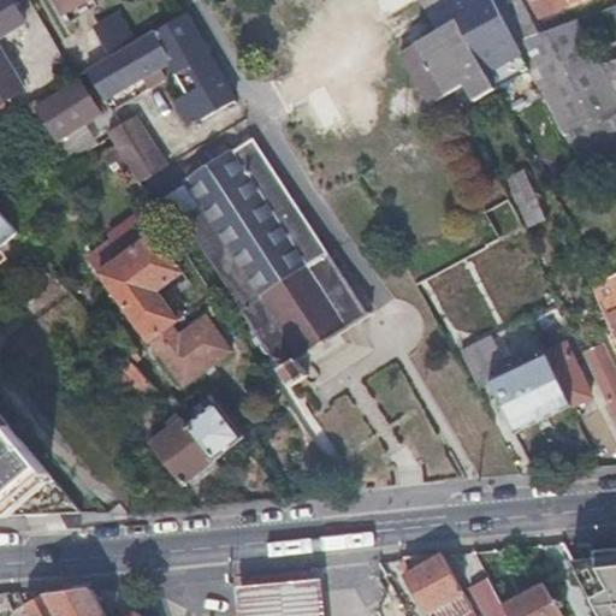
[(0,0),(0,100),(23,86),(0,48),(0,35),(25,21),(11,0),(0,0)]
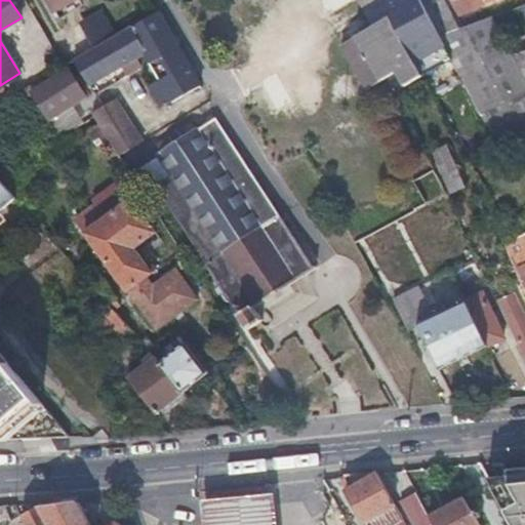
[(404,86),(421,76),(379,0),(358,0),(372,27),(346,42),(370,86),(397,72),(404,86)]
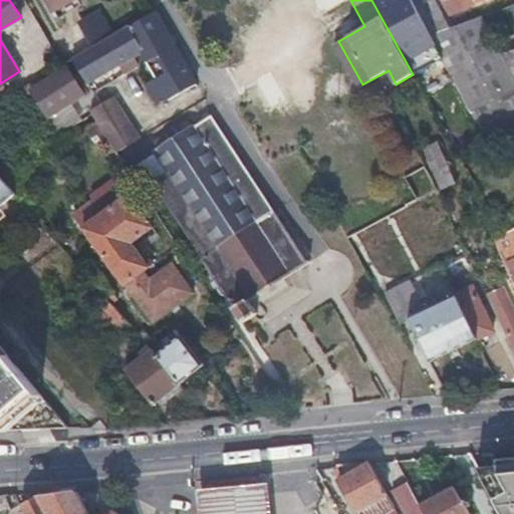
[(371,0),(413,74),(442,58),(411,0),(371,0)]
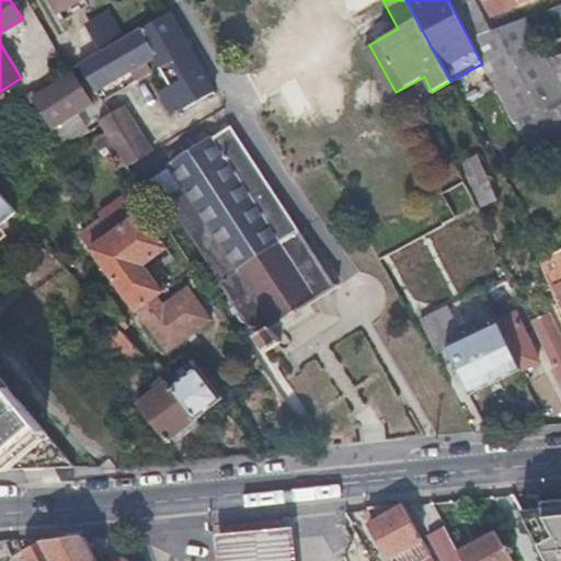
[(448,0),(482,64),(513,122),(560,99),(560,87),(557,79),(547,59),(527,18),(481,33),(464,0),(448,0)]
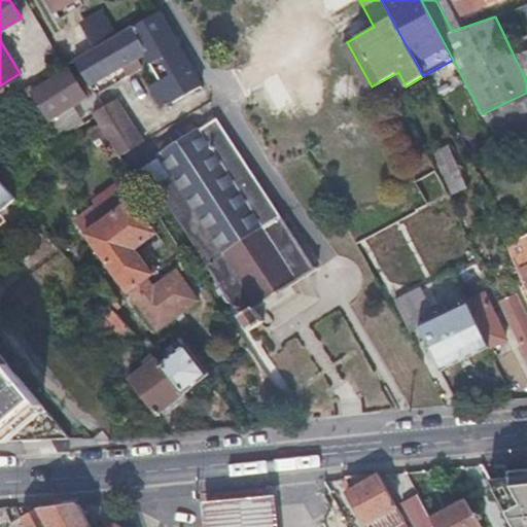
[(90,83),(116,68),(142,53),(172,101),(204,82),(160,9),(74,58),(90,83)]
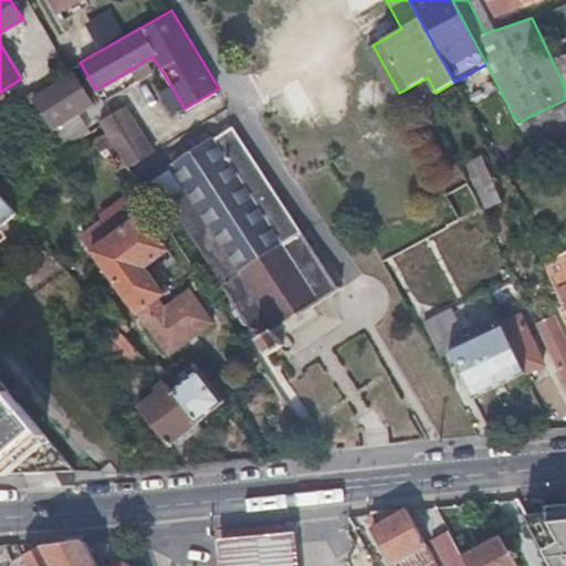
[(85,24),(100,51),(125,37),(111,10),(85,24)]
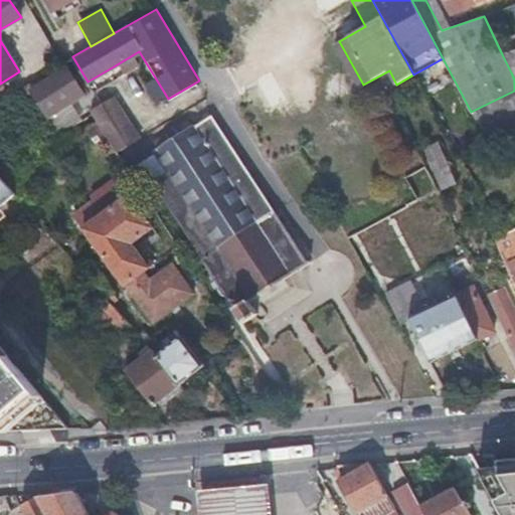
[(514,50),(502,54),(511,72),(514,70),(514,50)]
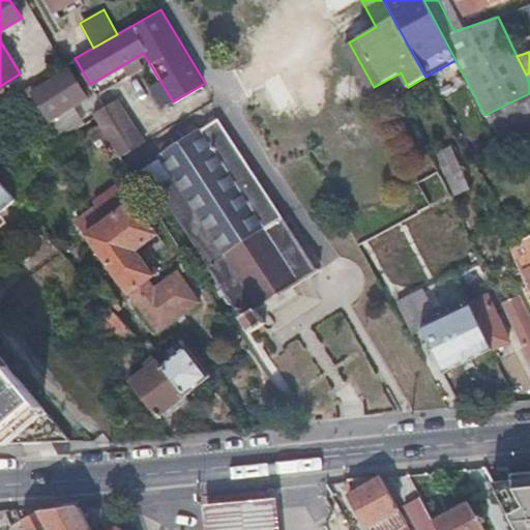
[(52,120),(69,109),(87,97),(67,69),(32,90),(52,120)]
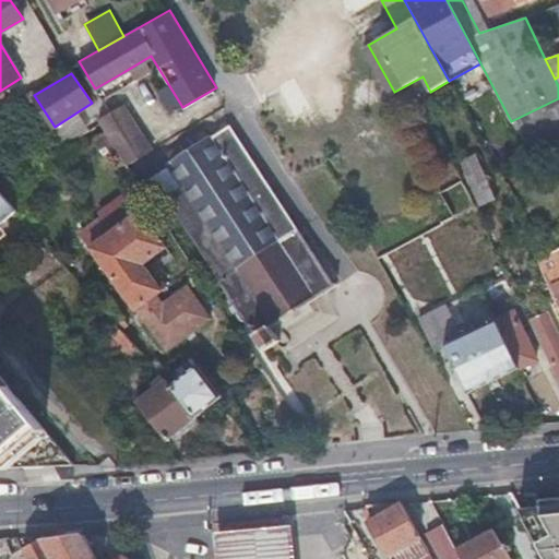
[(127,163),(140,156),(152,149),(123,105),(98,120),(127,163)]
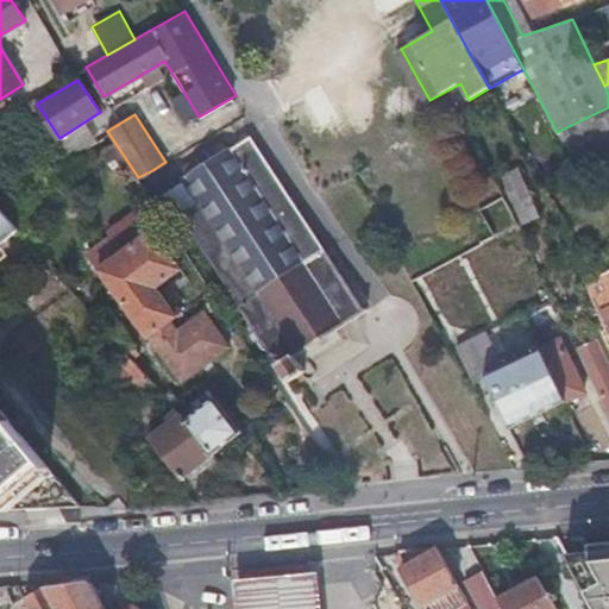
[(188,179),(167,193),(244,309),(290,381),(307,371),(299,356),(365,313),(251,137),(227,151),(223,145),(183,170),(188,179)]
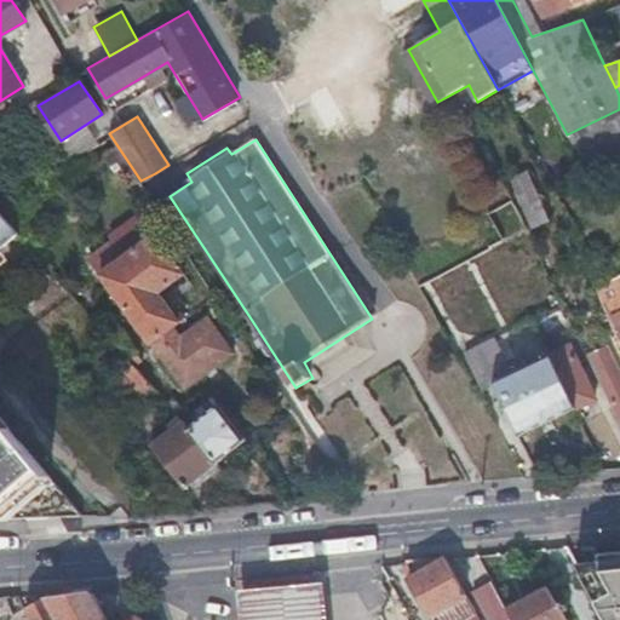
[(535,171),(515,176),(528,230),(547,225),(535,171)]
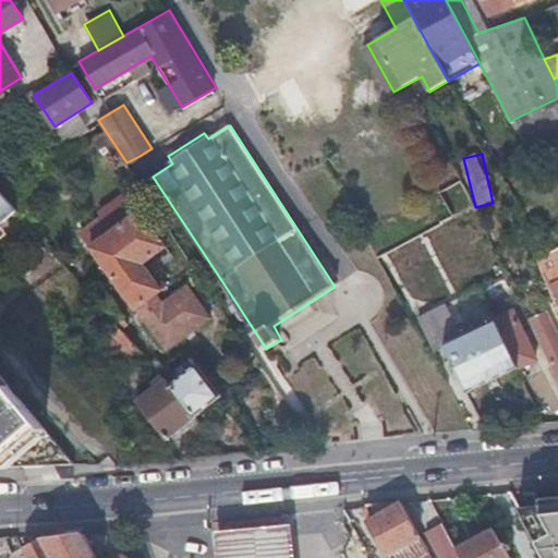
[(0,186),(0,222),(17,208),(0,186)]
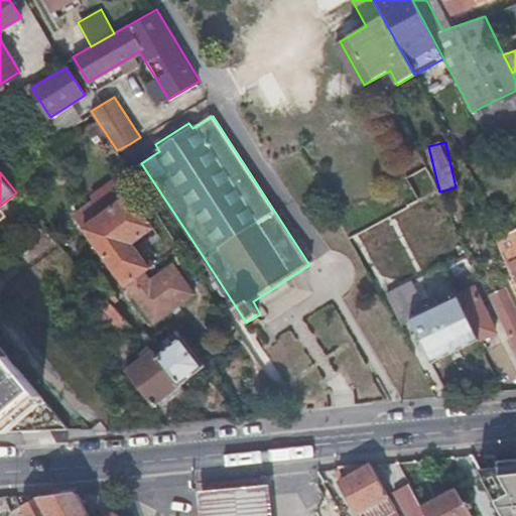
[(155,276),(151,271),(147,265),(141,270),(124,246),(148,229),(125,195),(83,224),(150,320),(191,292),(172,264),(155,276)]
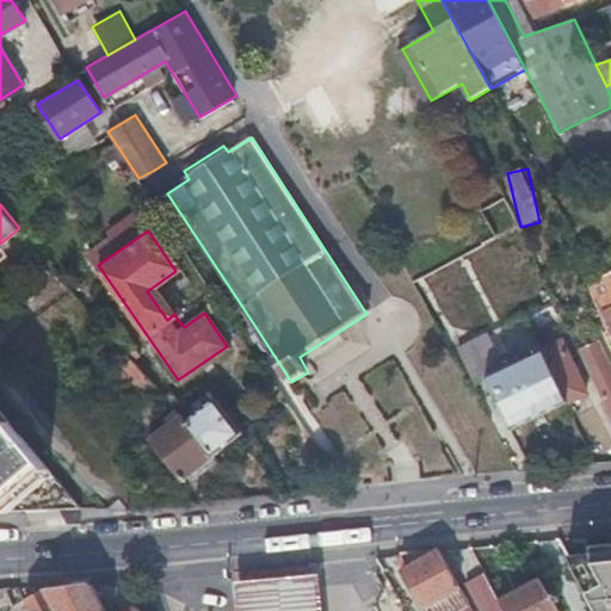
[(610,258),(596,265),(599,273),(610,267),(610,258)]
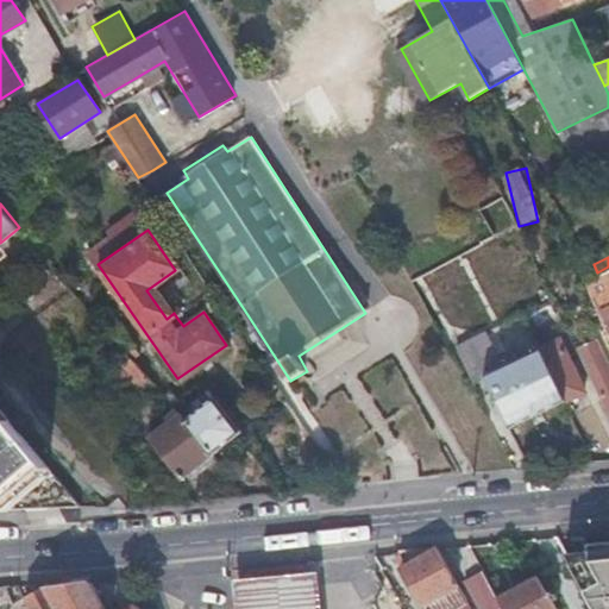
[(608,270),(584,282),(595,307),(608,301),(608,270)]
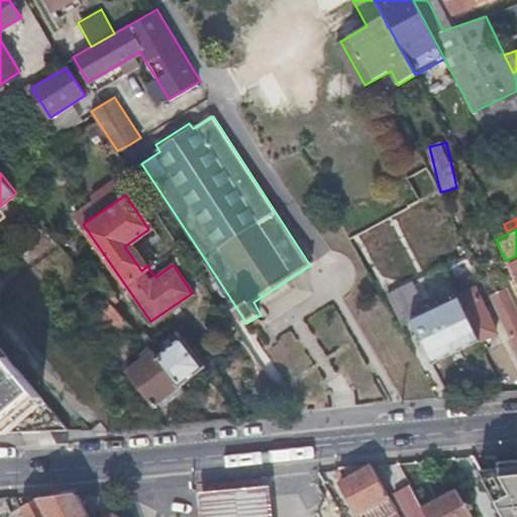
[(516,259),(507,265),(516,284),(516,259)]
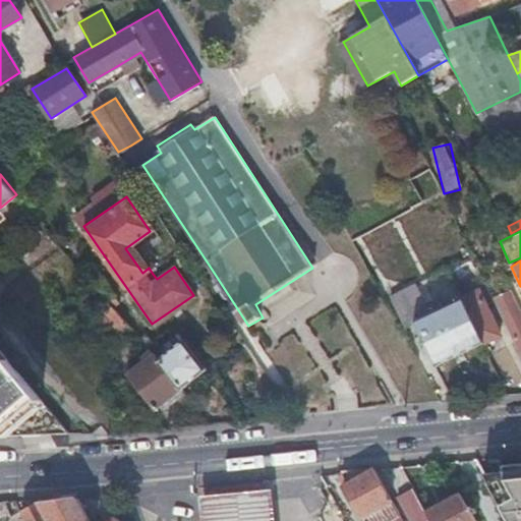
[(435,289),(441,286),(447,283),(441,272),(427,278),(435,289)]
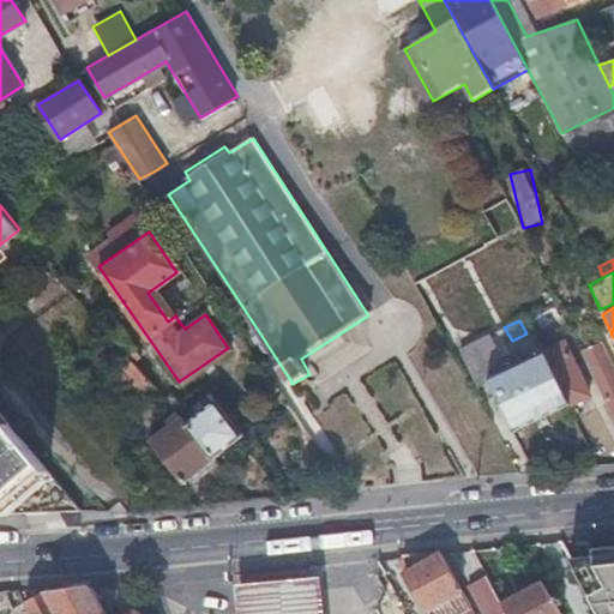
[(507,371),(498,353),(488,336),(463,348),(483,385),(488,381),(515,427),(582,389),(558,343),(507,371)]
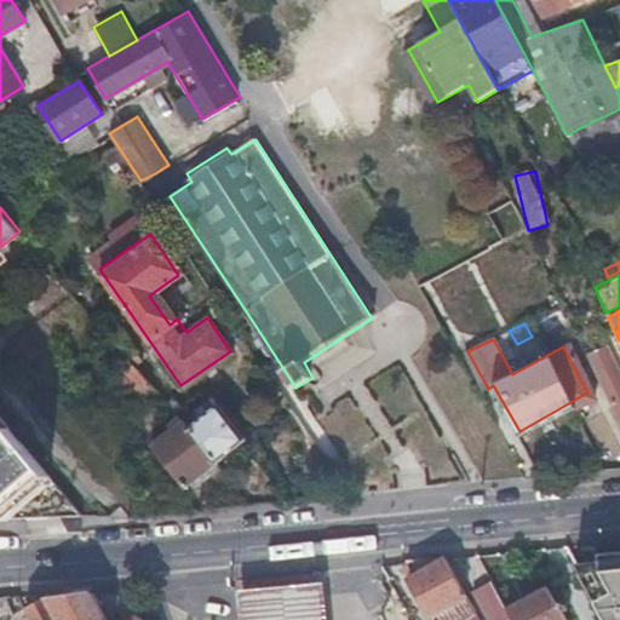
[(586,355),(615,422),(612,424),(619,443),(619,395),(600,349),(586,355)]
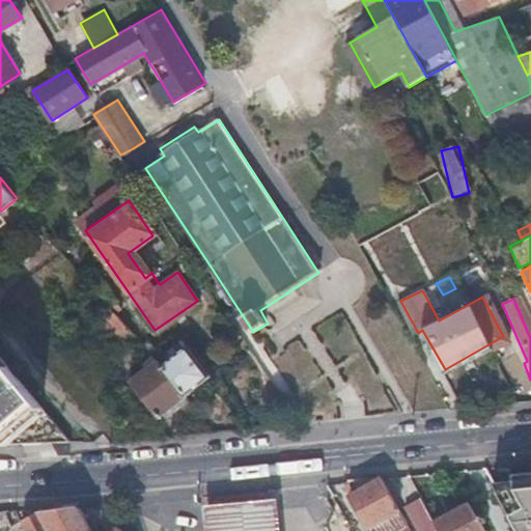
[(114,340),(128,329),(110,308),(96,319),(114,340)]
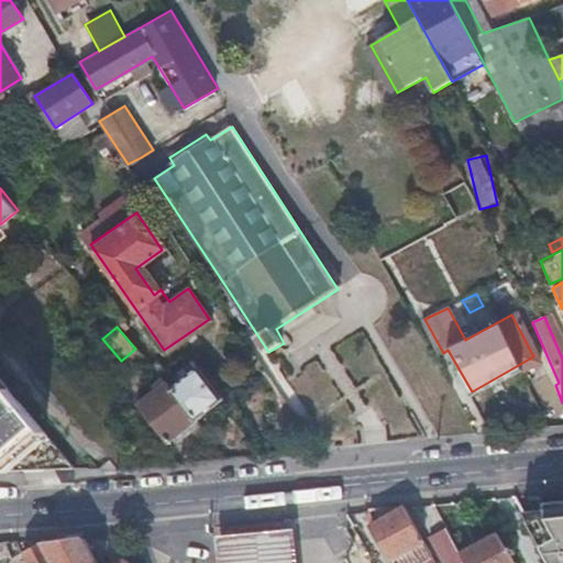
[(172,390),(196,419),(197,420),(220,401),(194,372),(172,390)]
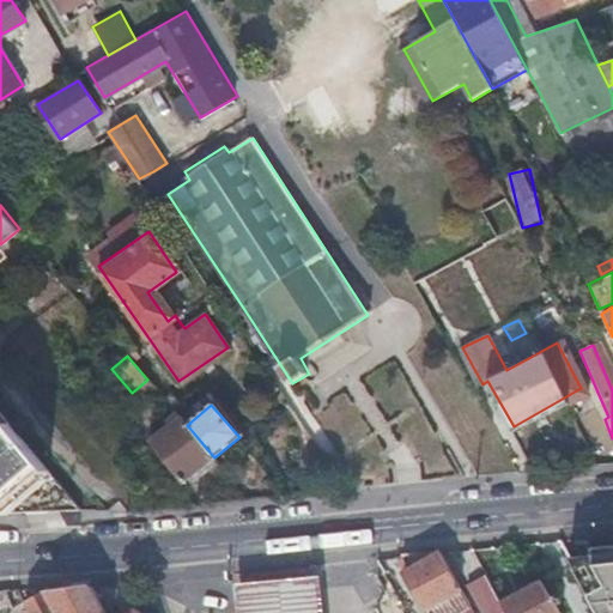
[(0,510),(83,509),(0,413),(0,510)]
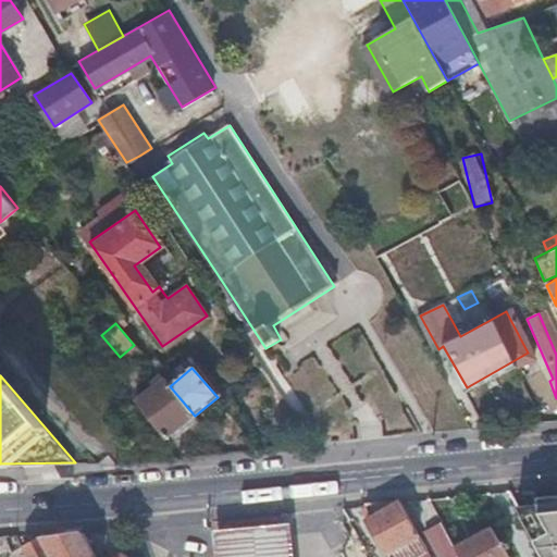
[(168,437),(194,415),(170,386),(164,380),(137,401),(168,437)]
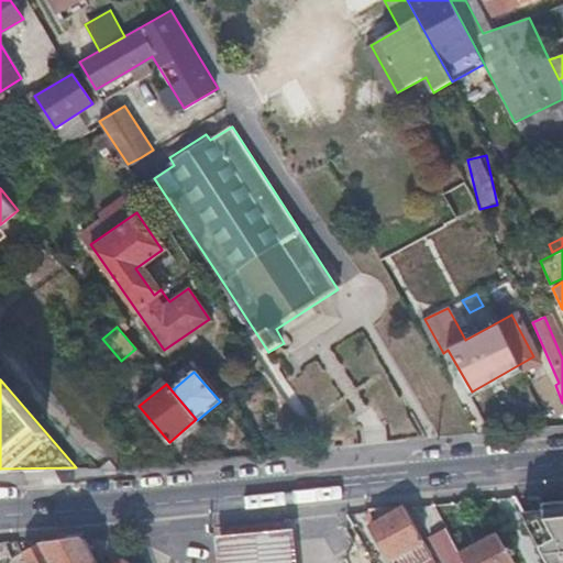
[(375,520),(373,522),(372,523),(393,562),(414,562),(418,561),(427,555),(400,508),(368,511),(375,520)]
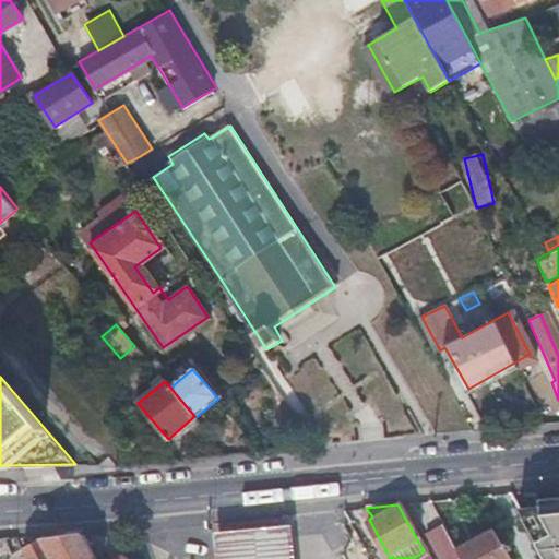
[(558,558),(558,504),(527,521),(548,558),(558,558)]
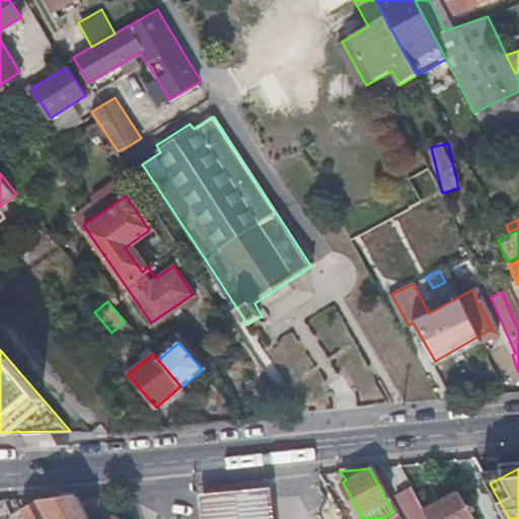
[(422,511),(426,518),(469,518),(456,493),(422,511)]
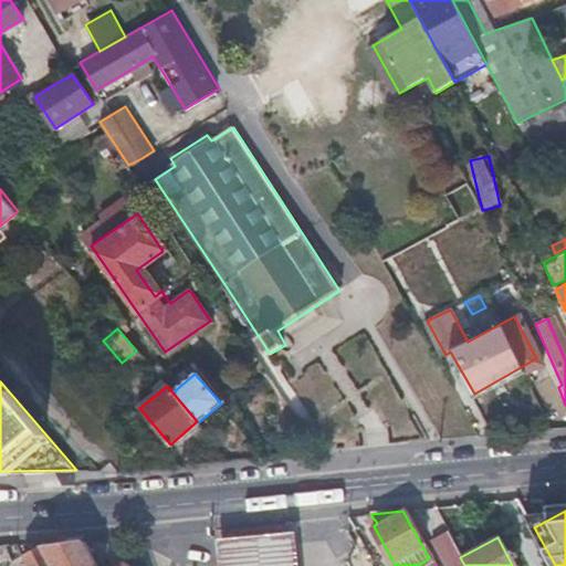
[(98,565),(86,542),(46,546),(24,557),(29,565),(98,565)]
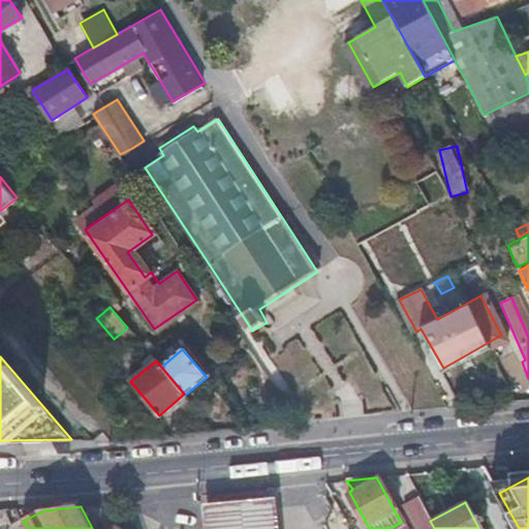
[(27,528),(23,521),(22,519),(0,526),(0,528),(27,528)]
